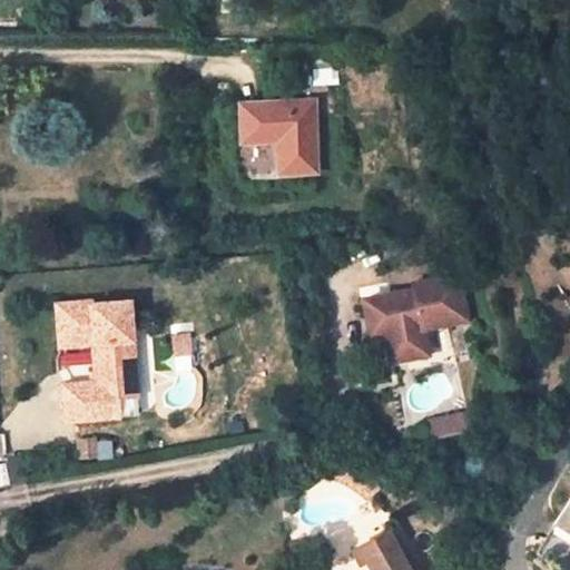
[(315,167),(312,101),(241,104),(242,138),(277,137),(279,169),(315,167)]
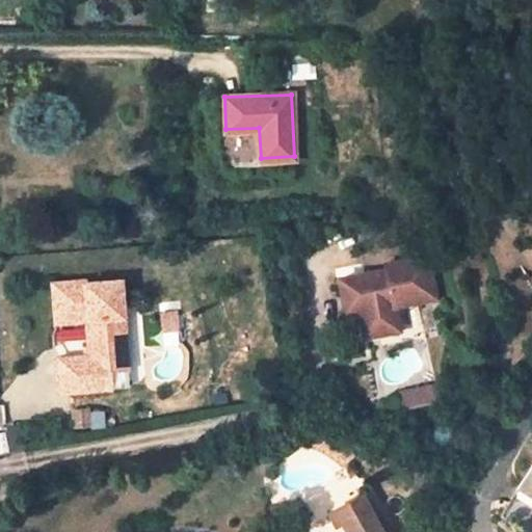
[(386,269),(339,277),(344,311),(361,309),(365,334),(396,328),(392,304),(410,301),(434,297),(427,256),(384,263),(386,269)]
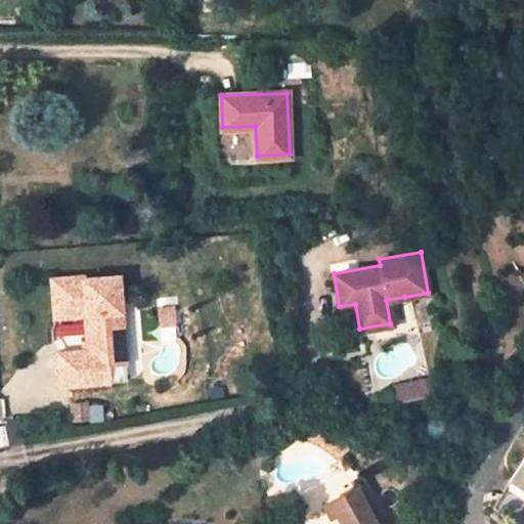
[(107,277),(51,281),(54,320),(85,318),(87,349),(56,351),(58,384),(105,380),(104,362),(124,361),(121,317),(108,293),(107,277)]
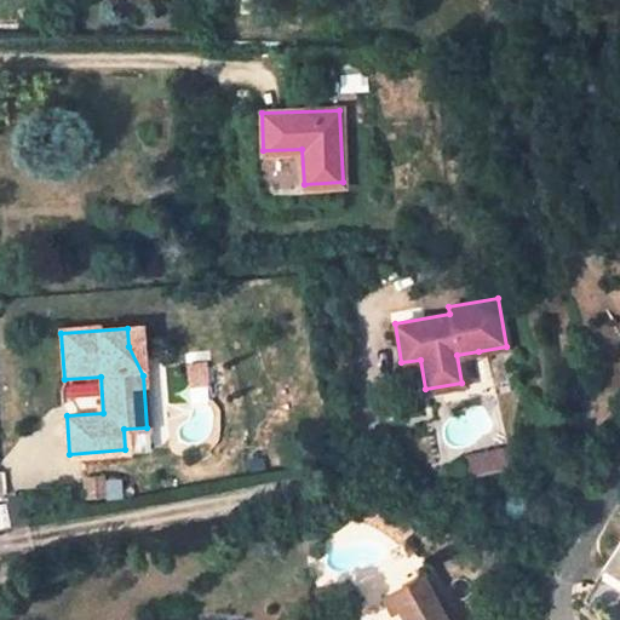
[(420,360),(401,362),(407,405),(484,392),(478,351),(457,355),(461,383),(425,389),(420,360)]
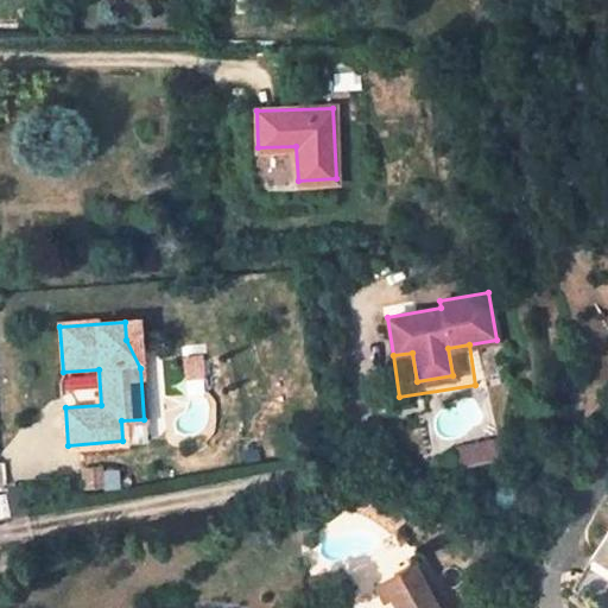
[(99,369),(63,372),(65,407),(101,405),(99,369)]
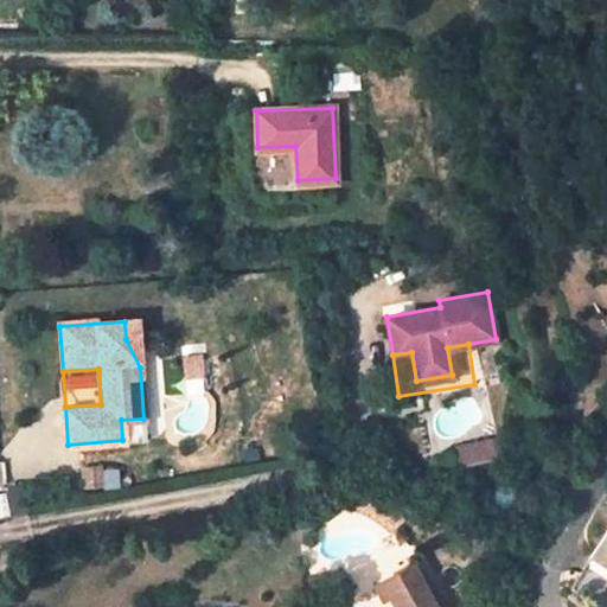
[(378,505),(344,493),(339,509),(369,518),(389,532),(397,519),(378,505)]
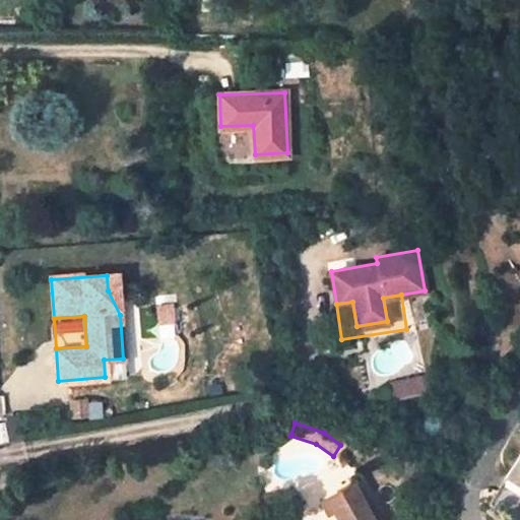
[(519,451),(495,493),(519,507),(519,451)]
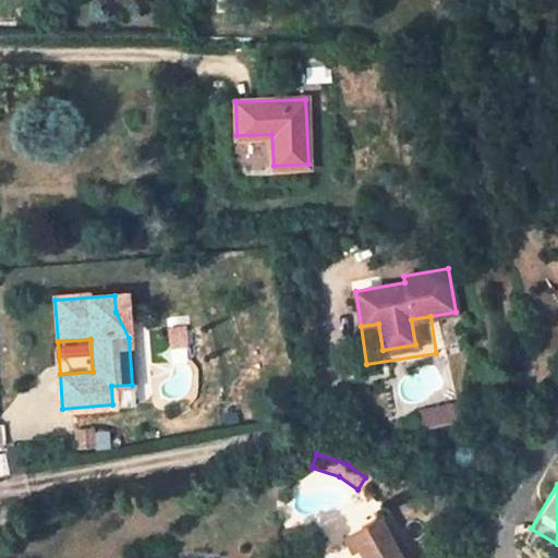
[(352,547),(358,545),(383,531),(377,521),(348,537),(352,547)]
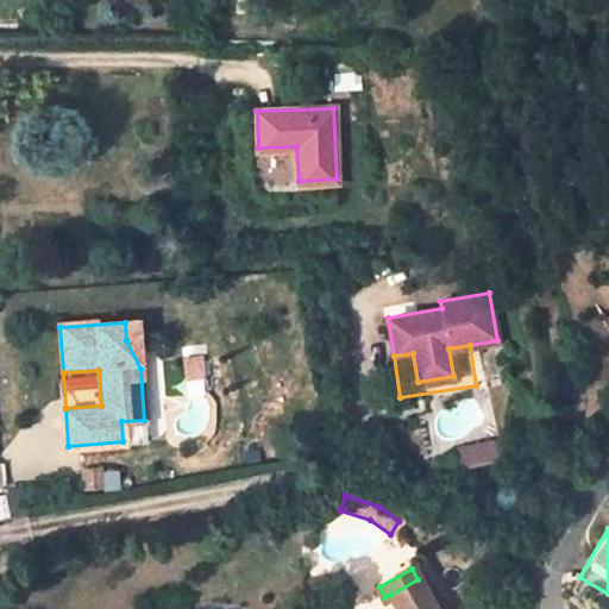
[(432,608),(418,579),(390,595),(396,608),(432,608)]
